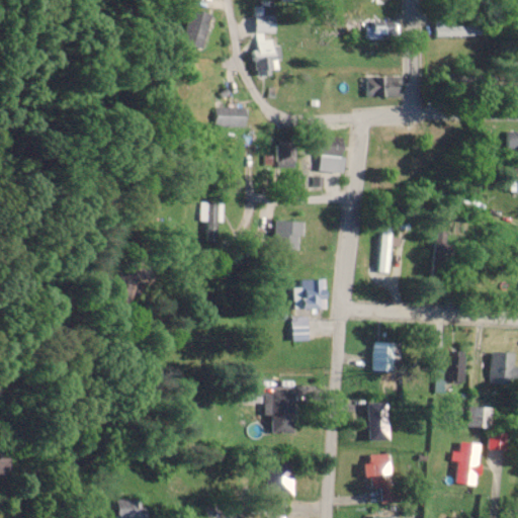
[(273,36),(273,6),(252,6),(253,35),(256,35),(256,51),(253,51),(253,71),(274,71),(274,36),(273,36)]
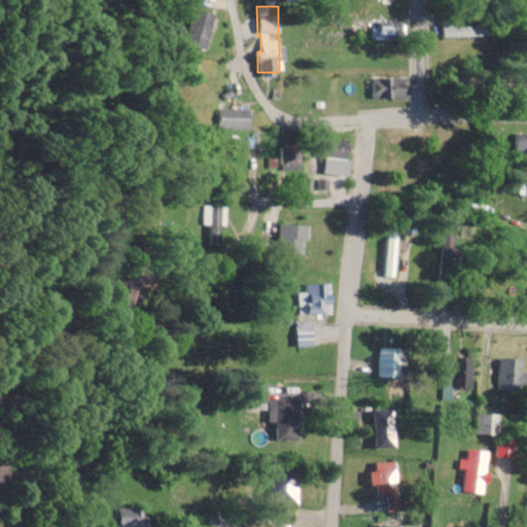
[(475,36),(475,27),(441,27),(441,36),(475,36)]
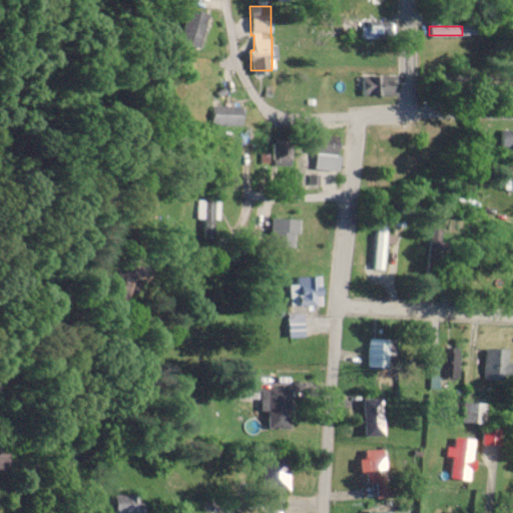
[(362,96),(395,96),(395,74),(362,74),(362,96)]
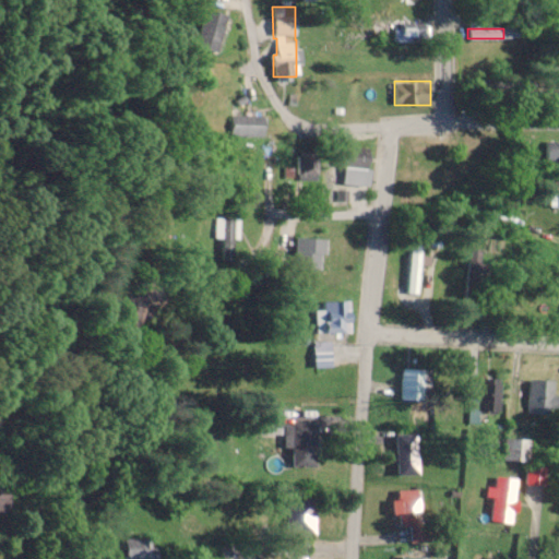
[(264,118),(229,118),(229,135),(264,135),(264,118)]
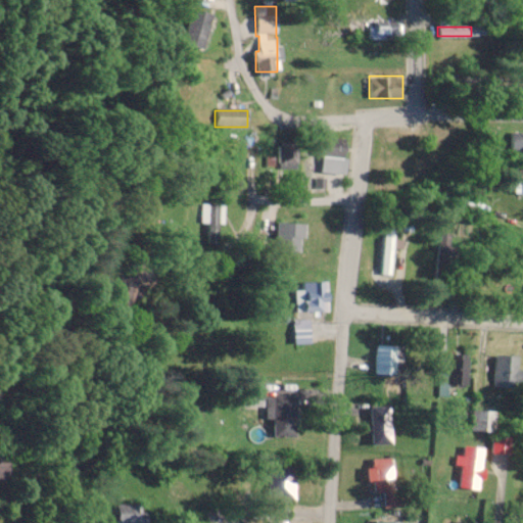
[(522,152),(522,132),(510,132),(510,152),(522,152)]
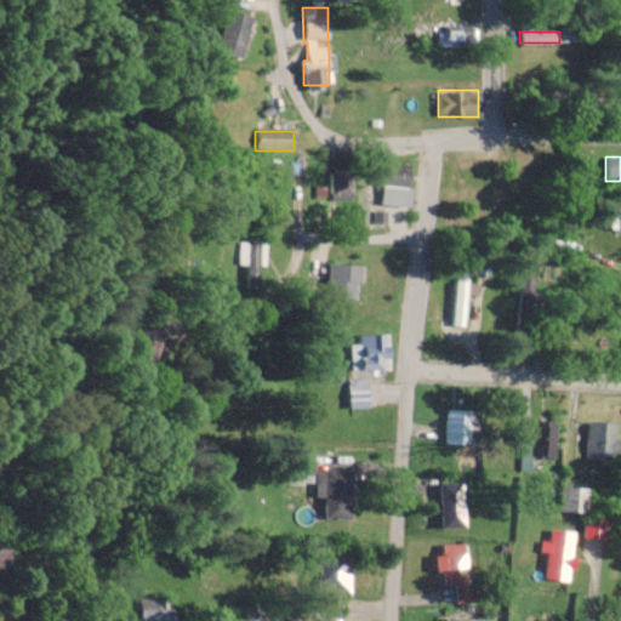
[(332,200),(353,200),(353,175),(332,175),(332,200)]
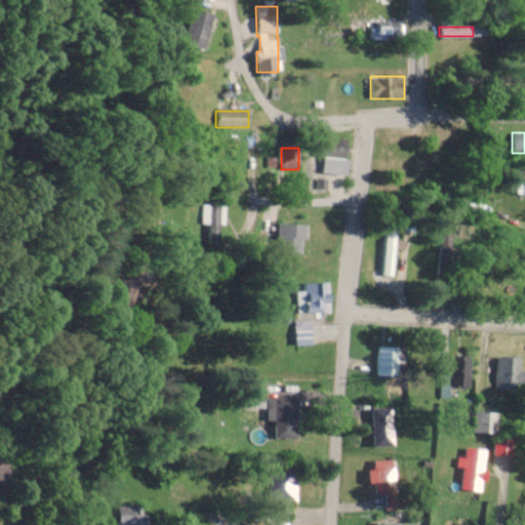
[(342,174),(345,158),(326,155),(324,172),(342,174)]
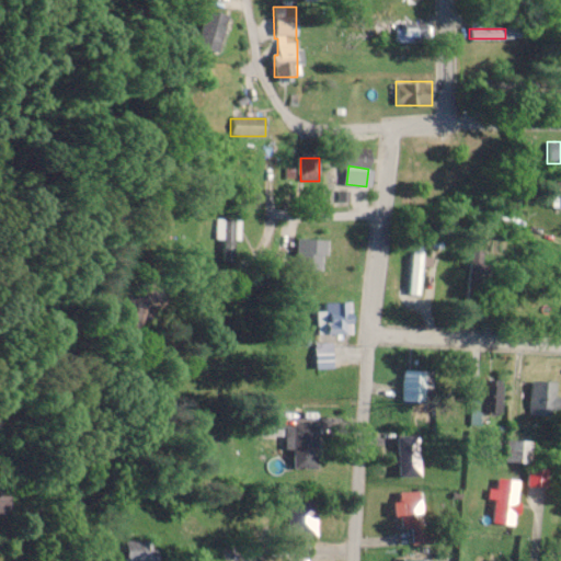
[(551,208),(560,207),(560,186),(551,187),(551,208)]
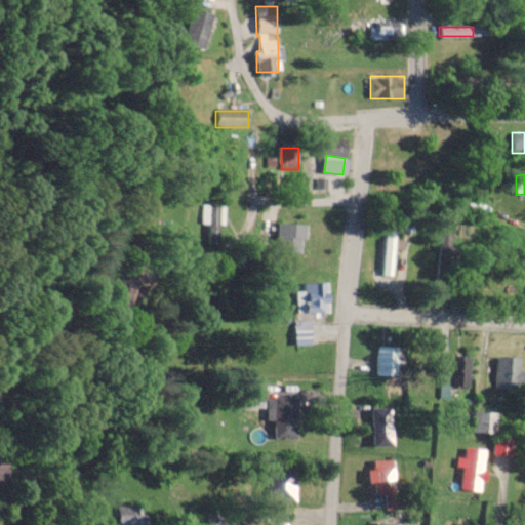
[(201,223),(211,223),(211,205),(201,205),(201,223)]
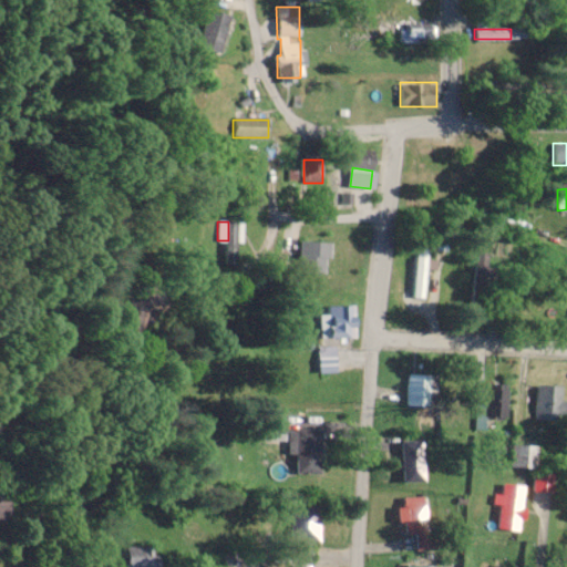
[(411,298),(424,299),(424,249),(412,248),(411,298)]
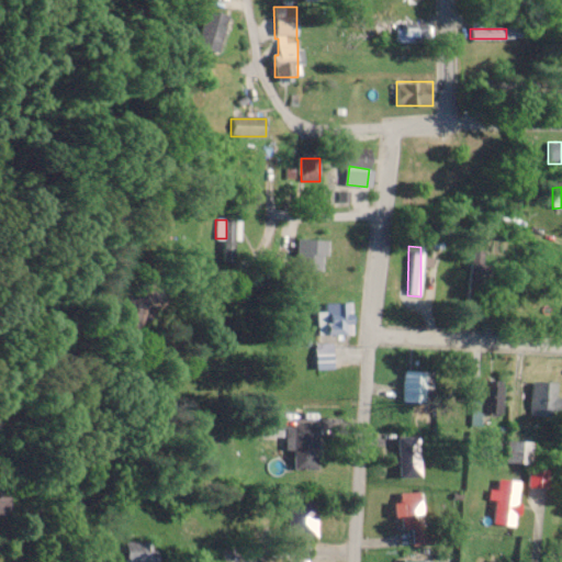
[(327,336),(351,336),(351,304),(327,304),(327,336)]
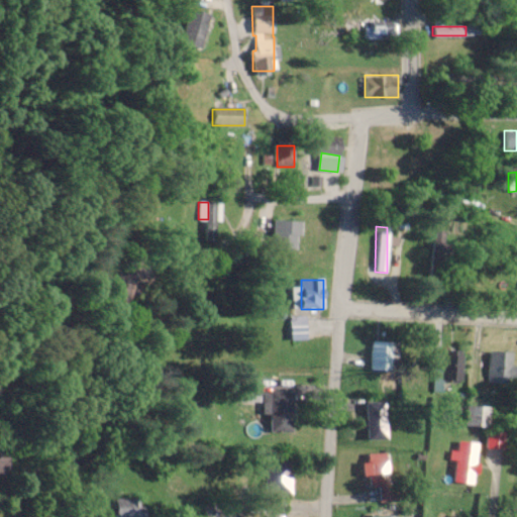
[(371,369),(400,369),(400,342),(371,342),(371,369)]
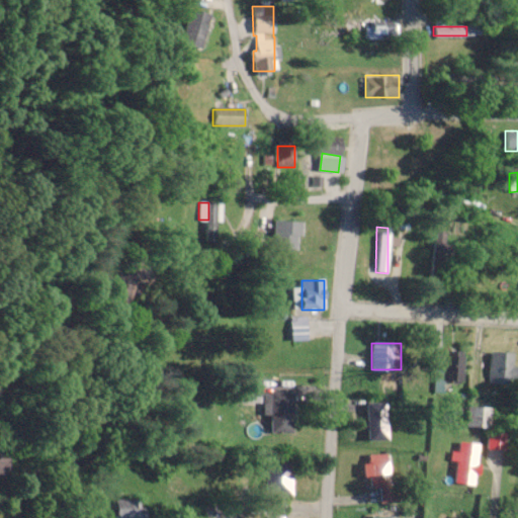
[(512,352),(489,352),(488,384),(517,384),(517,367),(511,367),(512,352)]
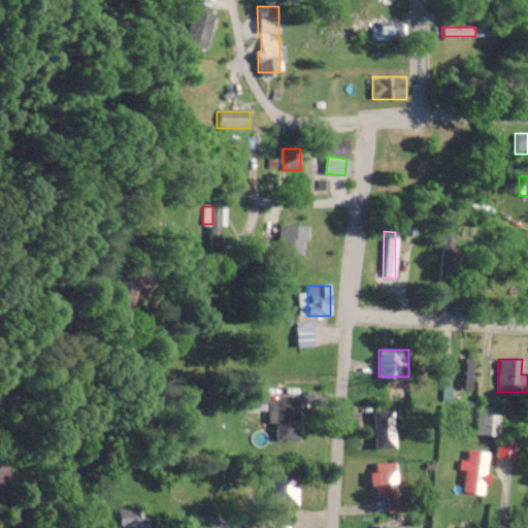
[(465,390),(465,366),(452,366),(452,390),(465,390)]
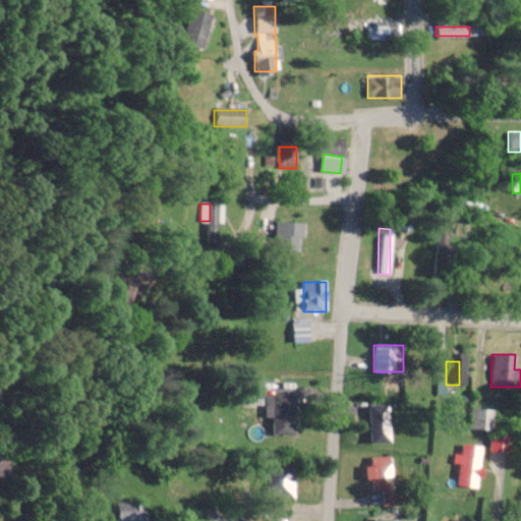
[(294,395),(269,395),(269,437),(294,437),(294,395)]
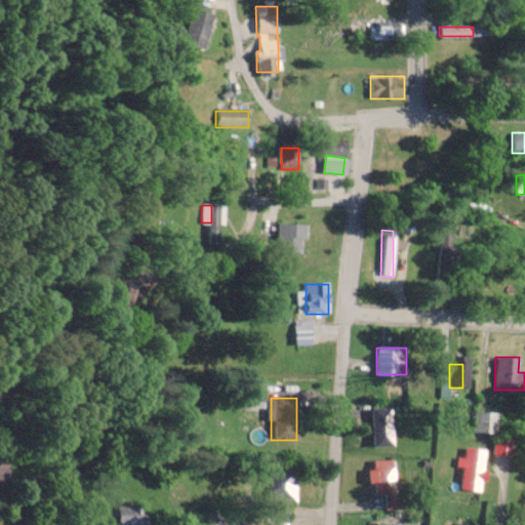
[(393,408),(372,408),(372,447),(393,447),(393,408)]
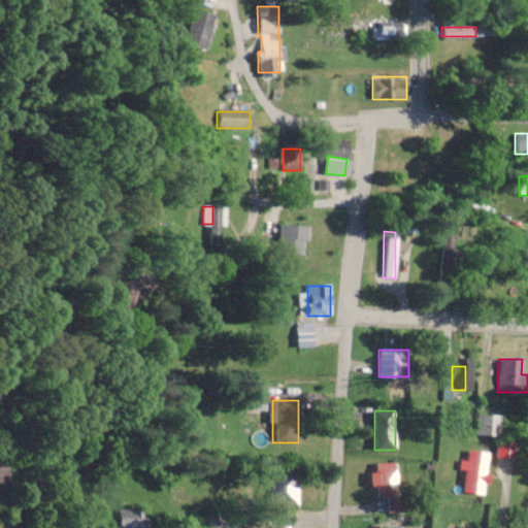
[(514,458),(514,440),(497,440),(497,458),(514,458)]
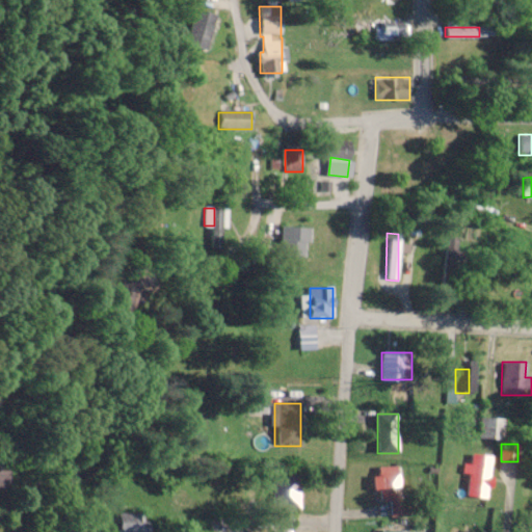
[(466,497),(486,501),(495,458),(472,454),(470,464),(463,463),(461,474),(469,475),(466,497)]
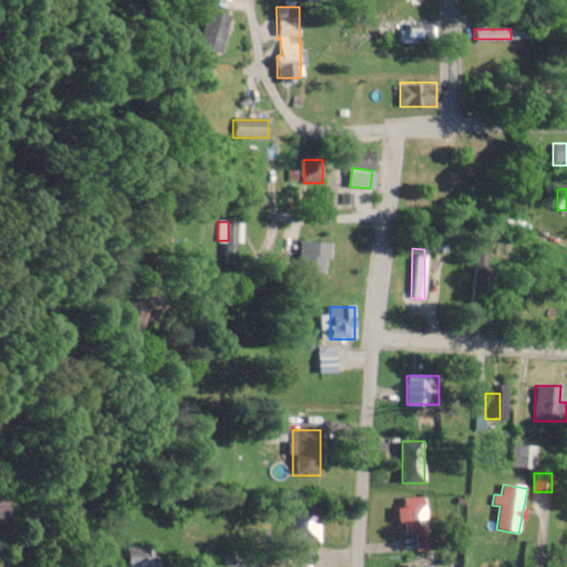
[(424,497),(399,498),(401,535),(415,534),(416,552),(436,550),(436,533),(426,533),(424,497)]
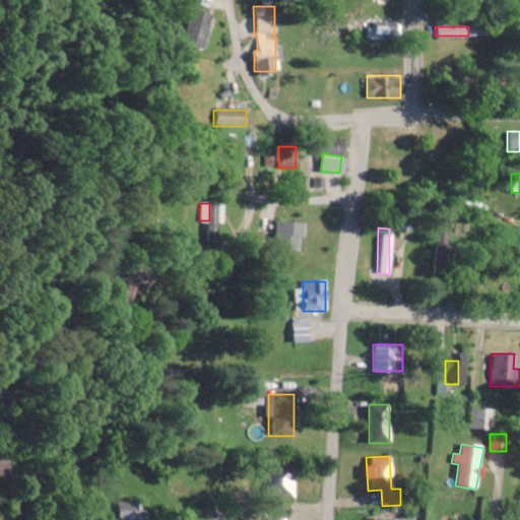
[(269,499),(294,499),(294,465),(269,465),(269,499)]
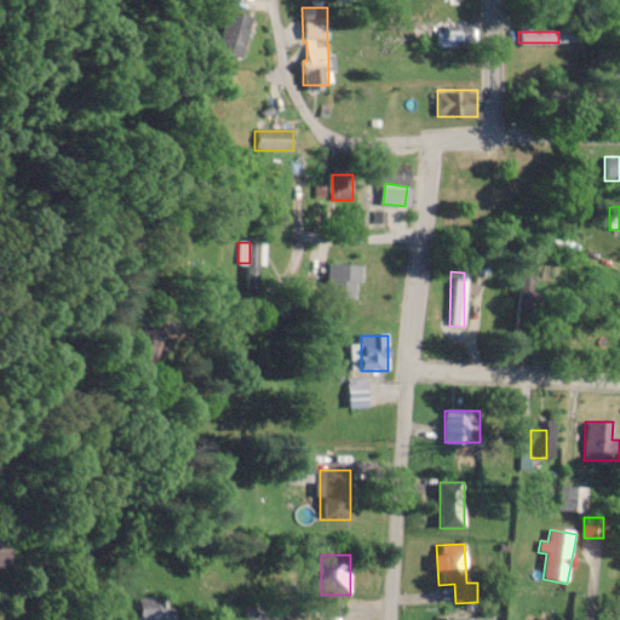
[(137,598),(136,619),(172,619),(172,598),(137,598)]
